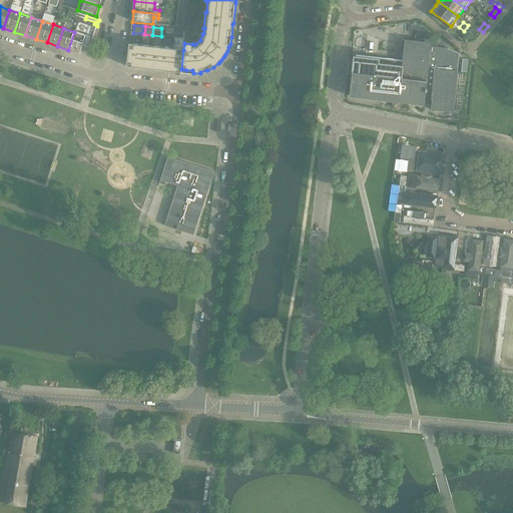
[(174,29),(166,28),(165,36),(174,37),(174,29)]
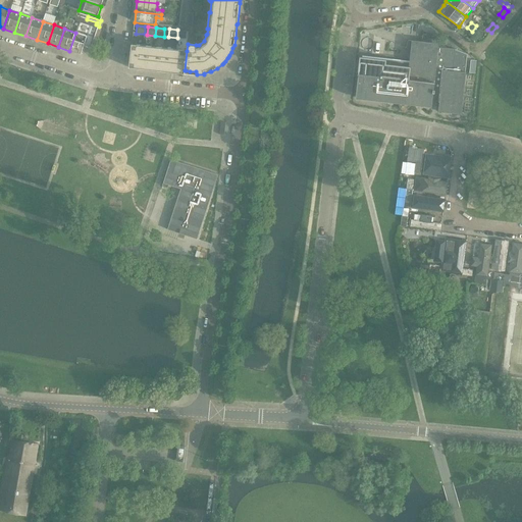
[(187,31),(177,30),(177,38),(186,39),(187,31)]
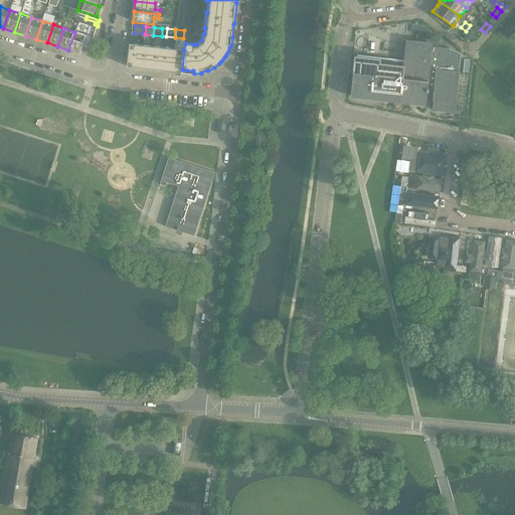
[(87,35),(74,32),(68,50),(80,54),(87,35)]
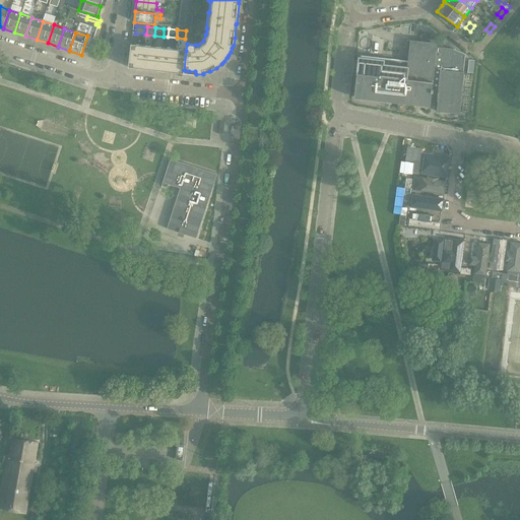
[(356,75),(354,99),(430,107),(431,104),(438,105),(438,107),(437,112),(458,115),(458,114),(463,73),(463,72),(465,55),(453,50),(449,49),(437,48),(437,46),(437,44),(410,41),(410,43),(410,45),(404,44),(403,51),(409,52),(407,66),(384,64),(385,60),(359,57),(356,74),(356,75)]
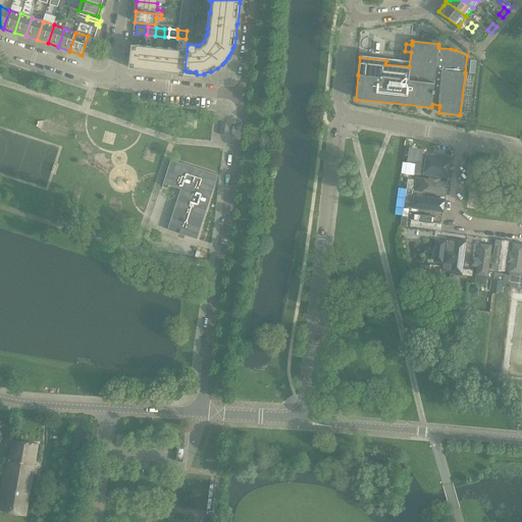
[(143,46),(132,45),(129,62),(129,68),(141,69),(143,46)]
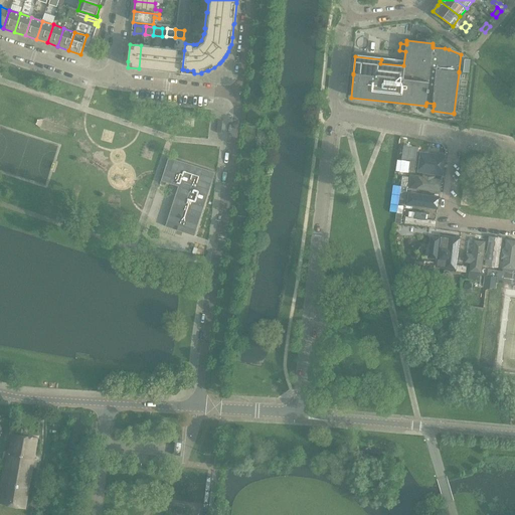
[(152,46),(141,45),(139,68),(150,69),(152,46)]
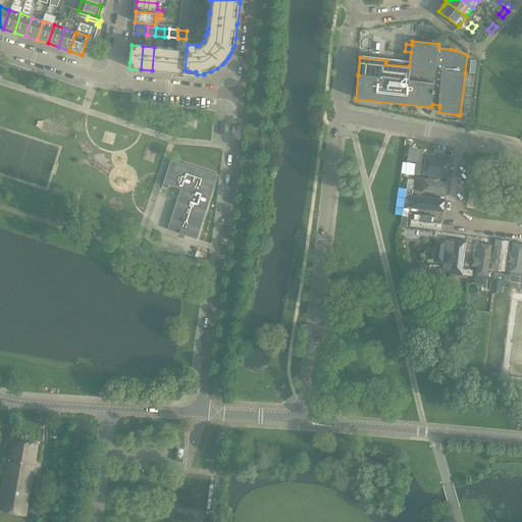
[(165,48),(154,47),(152,70),(162,71),(165,48)]
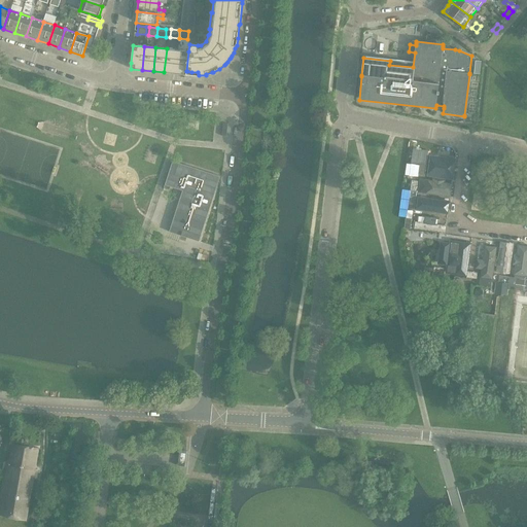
[(178,49),(167,48),(164,72),(175,74),(178,49)]
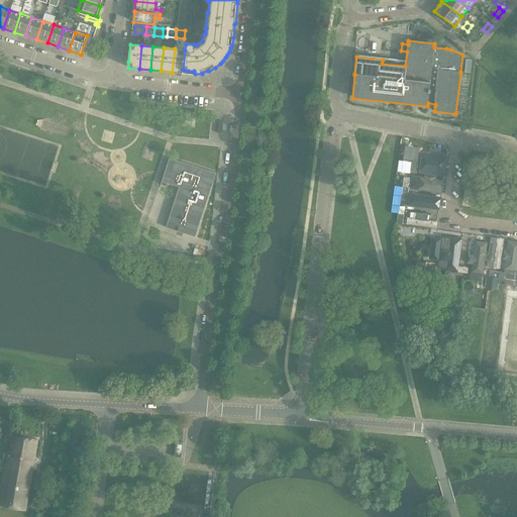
[(185,50),(175,48),(172,73),(184,74),(184,70),(183,70),(185,50)]
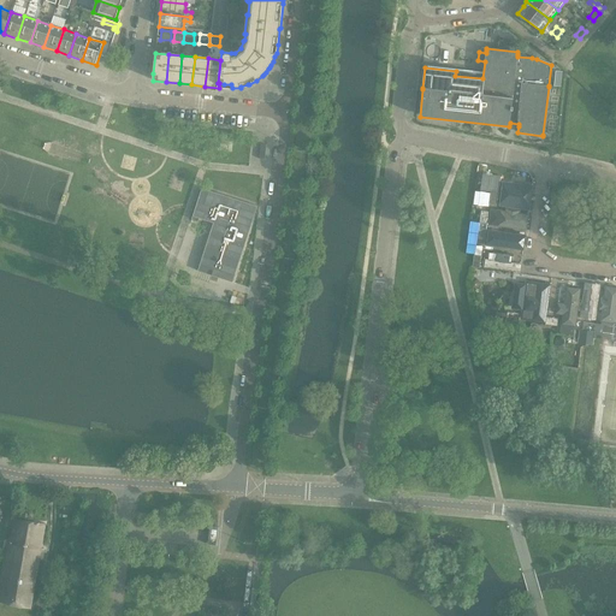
[(498,193),(497,205),(528,209),(532,187),(501,183),(498,193)]
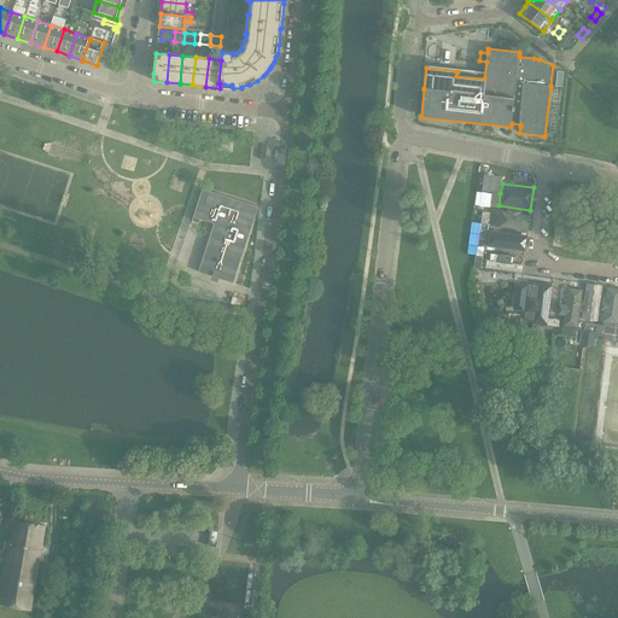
[(203,190),(193,217),(200,220),(214,225),(198,273),(200,273),(211,277),(233,284),(258,208),(203,190)]
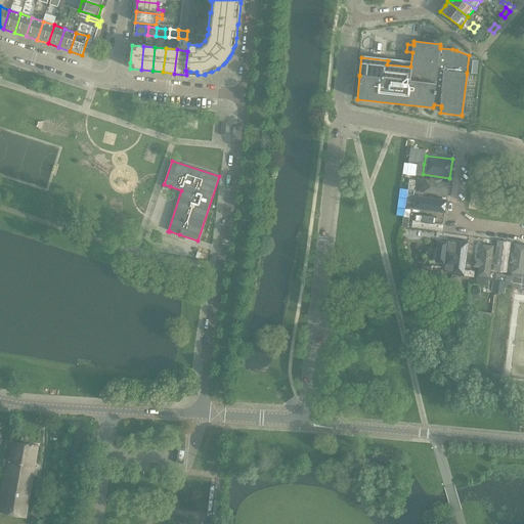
[(415,190),(449,195),(450,183),(416,178),(416,181),(415,190)]
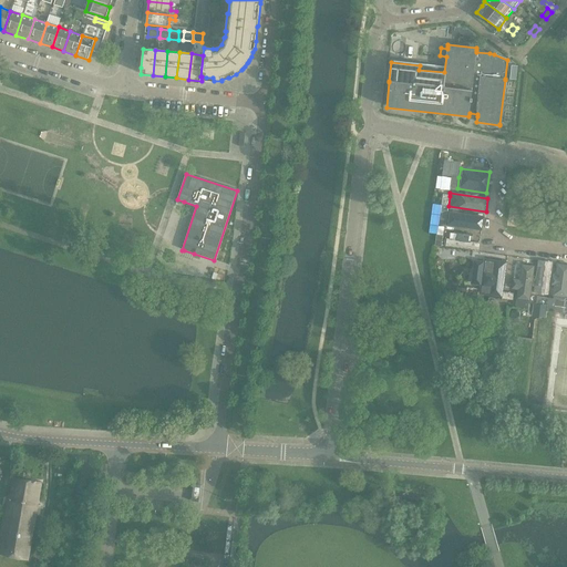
[(483,222),(453,218),(453,227),(482,230),(483,222)]
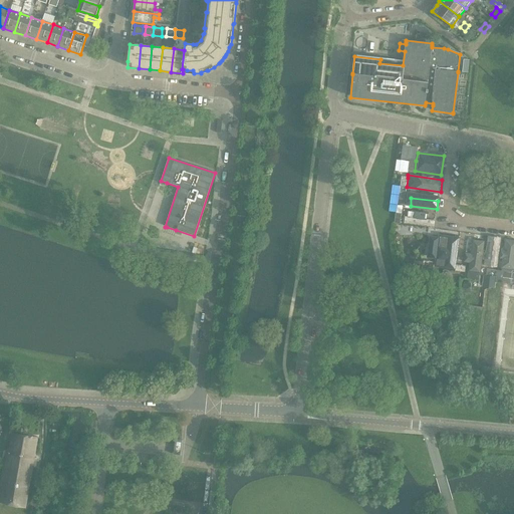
[(406,218),(405,225),(434,229),(435,221),(425,220),(425,214),(414,213),(413,218),(406,218)]
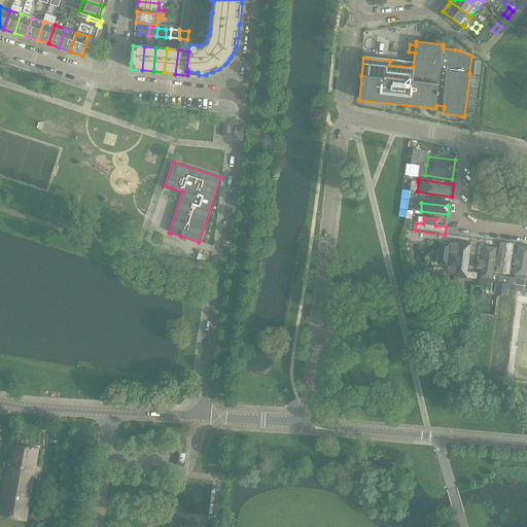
[(470,244),(449,242),(446,268),(466,270),(470,244)]
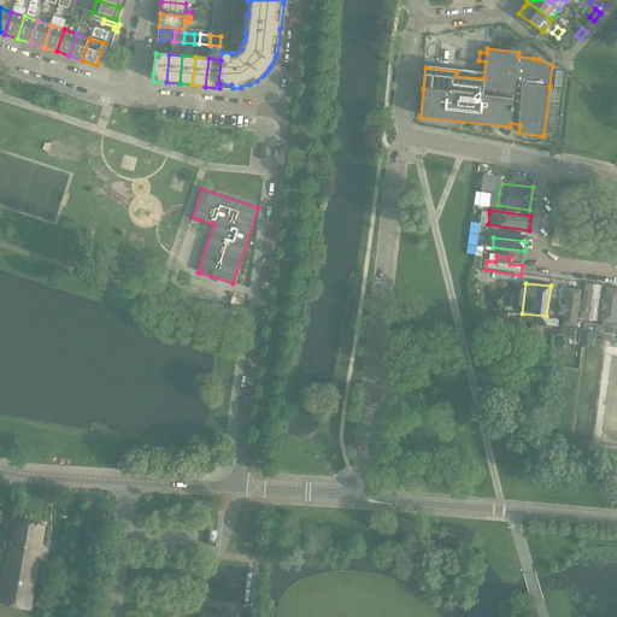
[(597,323),(601,287),(592,286),(588,321),(597,323)]
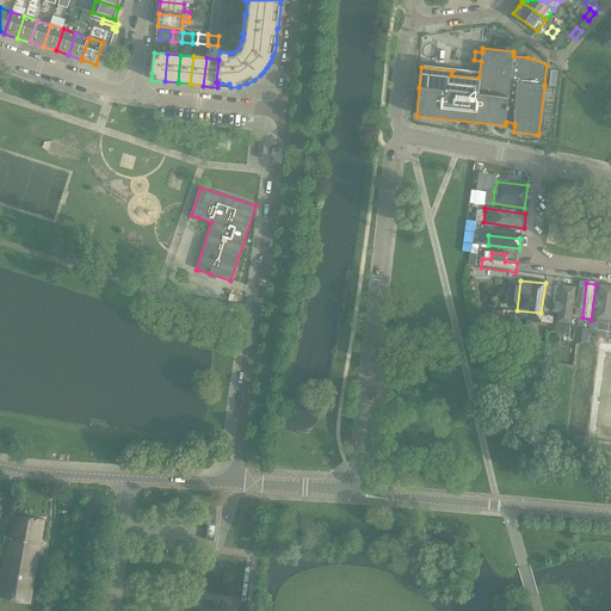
[(610,325),(610,323),(610,285),(596,284),(591,320),(591,322),(599,322),(610,325)]
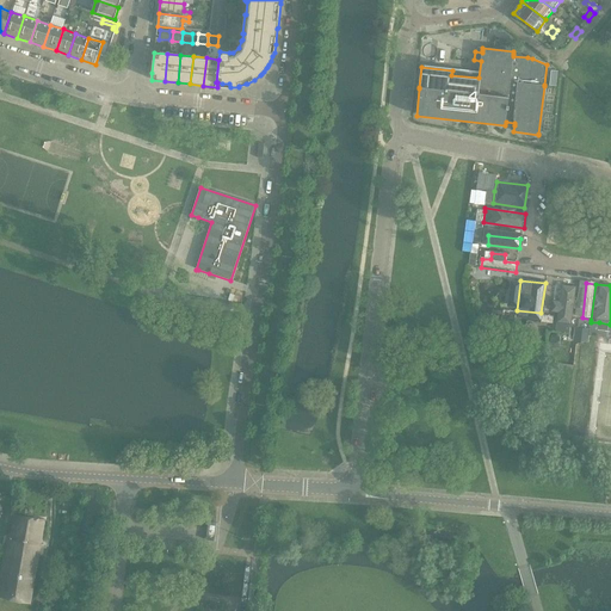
[(556,325),(569,326),(575,289),(561,287),(560,302),(553,302),(551,314),(559,315),(556,325)]
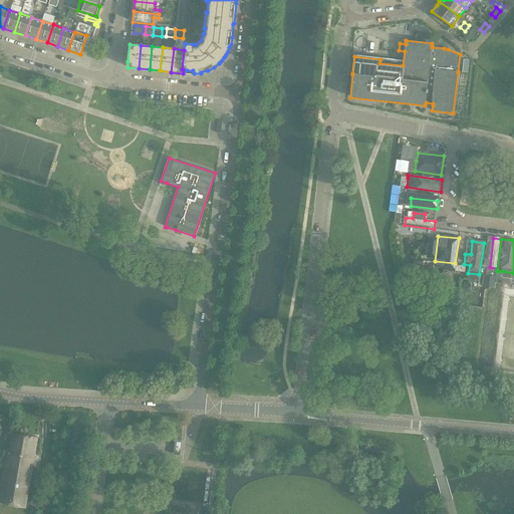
[(433,268),(434,262),(424,261),(424,262),(414,261),(413,272),(423,273),(424,267),(433,268)]
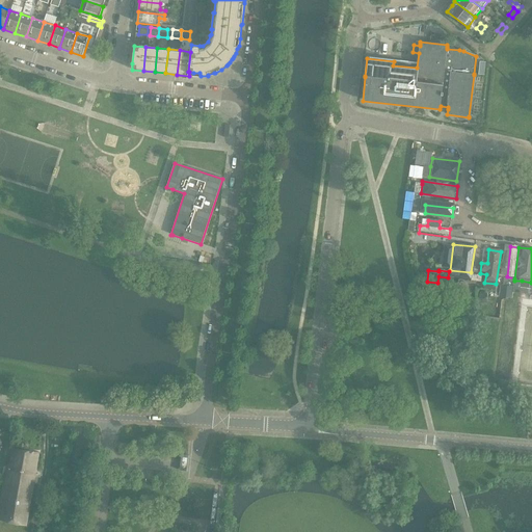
[(0,505),(0,520),(26,525),(40,452),(12,448),(9,468),(6,467),(0,505)]
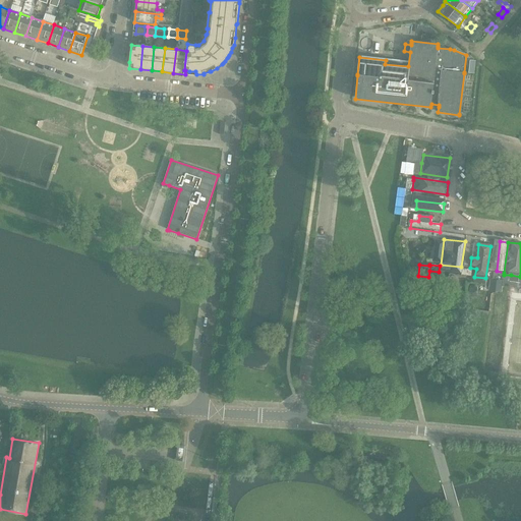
[(183,462),(184,447),(178,446),(176,461),(183,462)]
